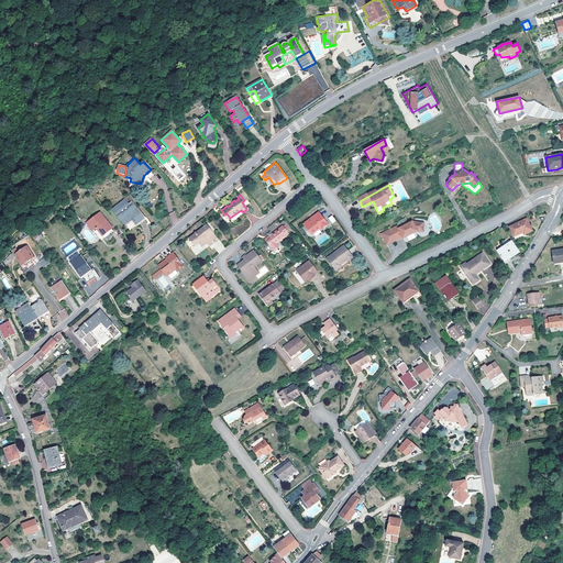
[(124,199),(112,209),(125,225),(132,220),(136,225),(144,219),(132,202),(129,205),(124,199)]
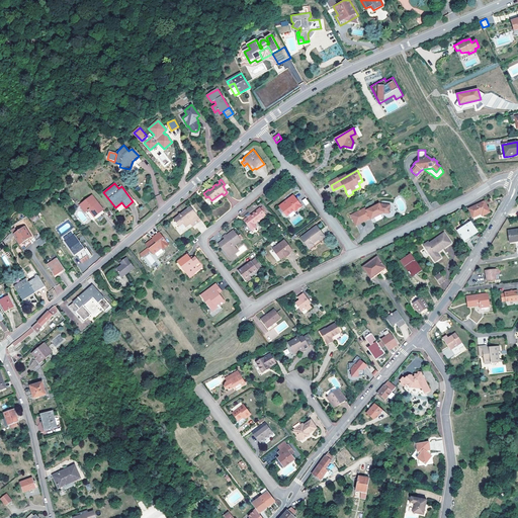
[(286,216),(294,209),(296,208),(297,209),(301,206),(292,195),(278,206),(279,207),(283,212),(286,216)]
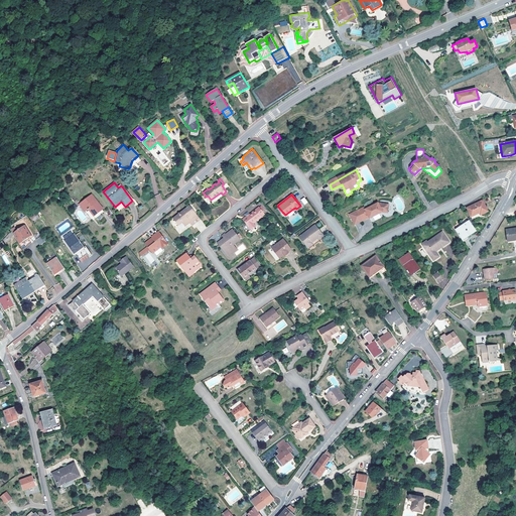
[(92,196),(81,205),(86,211),(89,209),(94,216),(103,209),(92,196)]
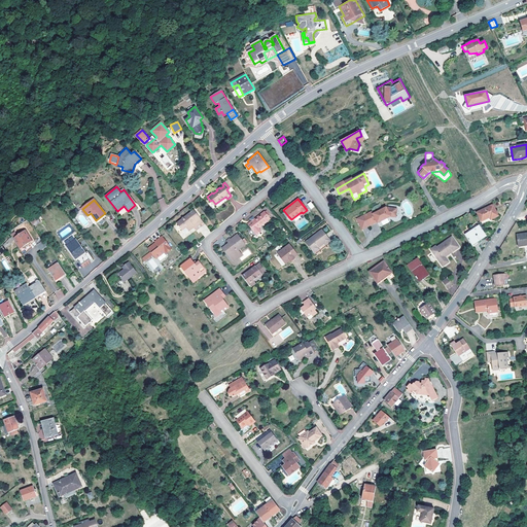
[(498,216),(493,205),(477,212),(482,221),(490,218),(490,219),(498,216)]
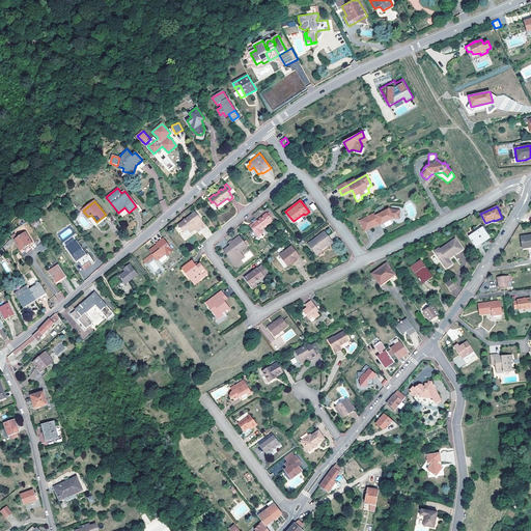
[(391,219),(393,218),(398,219),(399,211),(388,208),(375,215),(374,213),(359,221),(365,231),(380,223),(380,225),(391,219)]
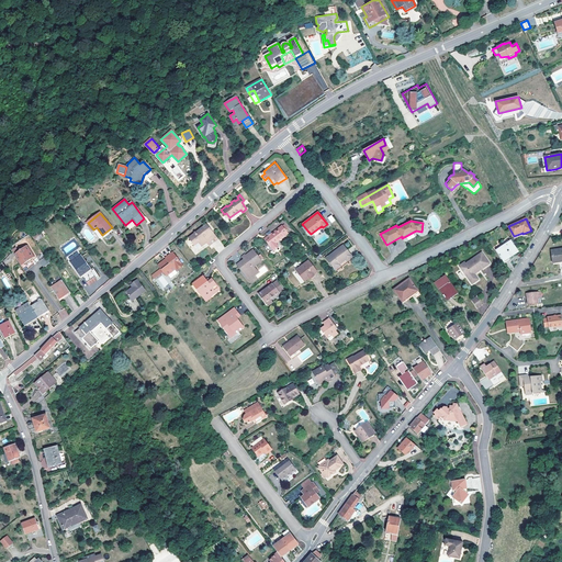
[(197,250),(206,243),(209,242),(211,244),(217,239),(206,225),(188,239),(197,250)]
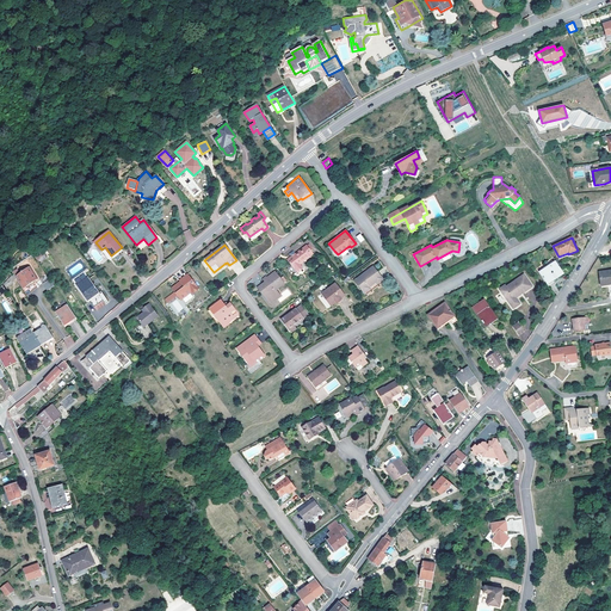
[(291,257),(287,260),(294,270),(295,269),(296,271),(302,267),(300,265),(309,257),(308,255),(312,252),(307,246),(303,248),(295,254),(292,252),(289,254),(290,255),(291,257)]
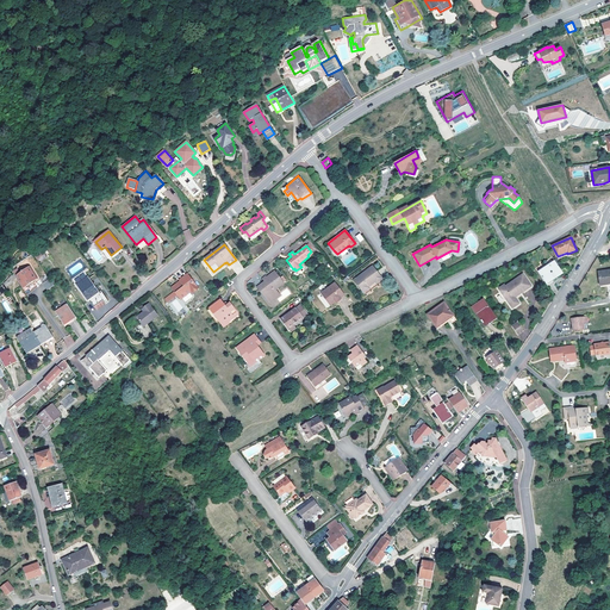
[(41,249),(33,255),(37,260),(44,254),(41,249)]
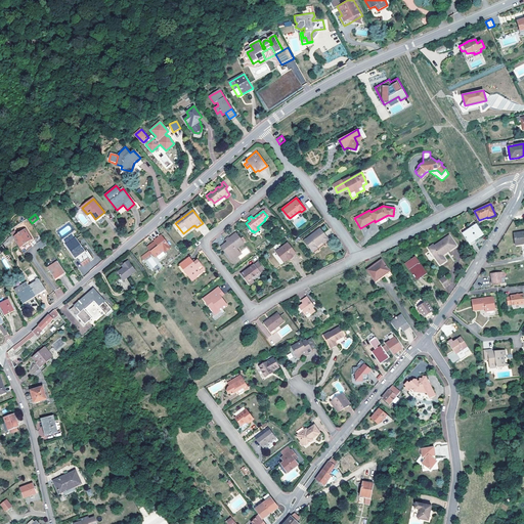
[(477,224),(463,233),(469,244),(477,238),(484,234),(477,224)]
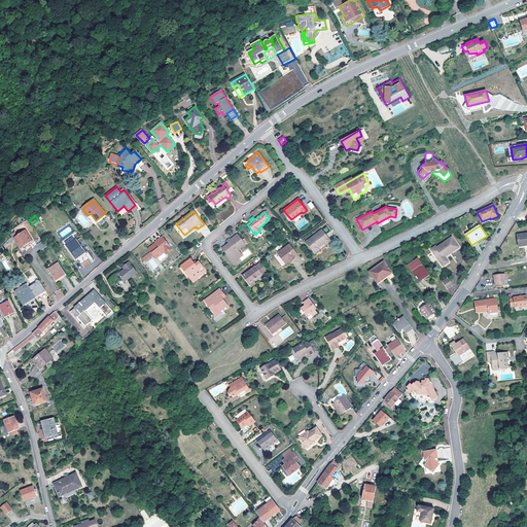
[(20,249),(32,241),(26,231),(13,239),(14,242),(20,249)]
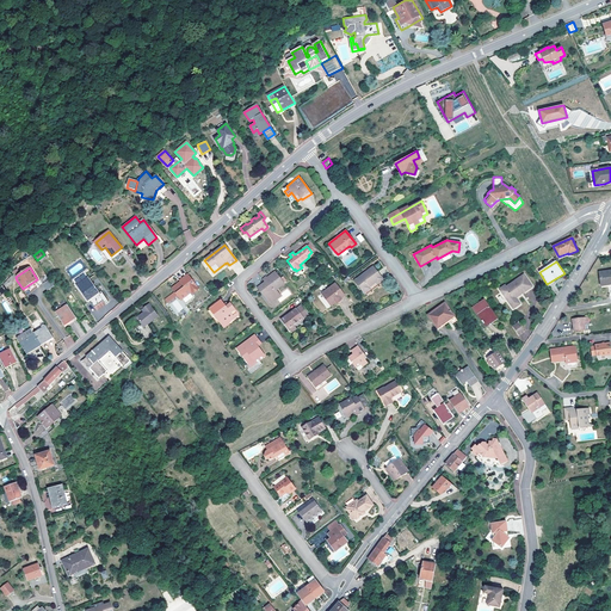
[(355,281),(364,292),(382,279),(374,267),(366,272),(355,281)]
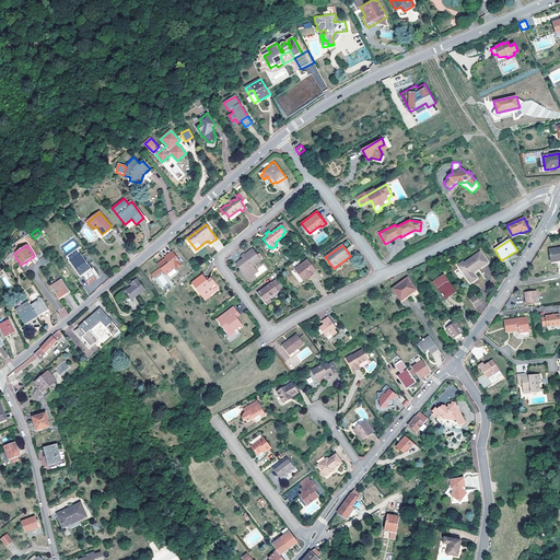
[(559,247),(549,249),(551,263),(559,261),(559,260),(559,247)]
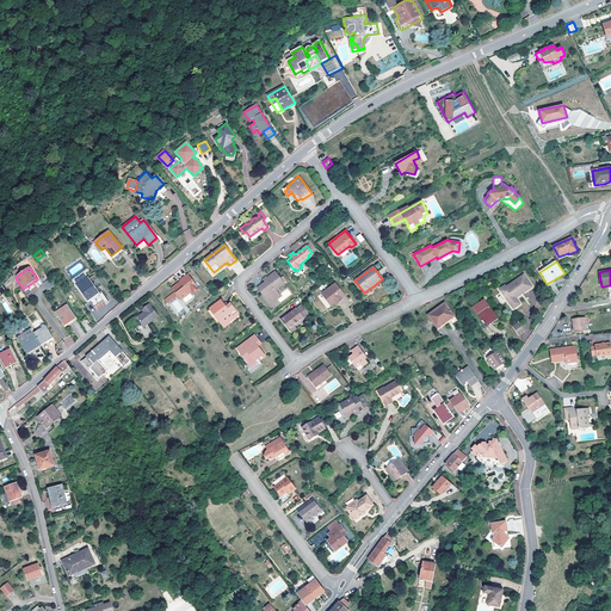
[(191,272),(187,276),(195,285),(198,282),(191,272)]
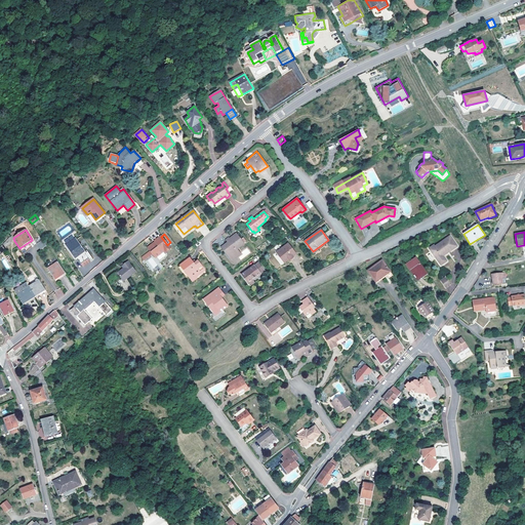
[(236,234),(229,239),(231,242),(229,244),(228,243),(227,243),(221,247),(230,258),(234,256),(235,258),(240,254),(237,249),(243,244),(236,234)]
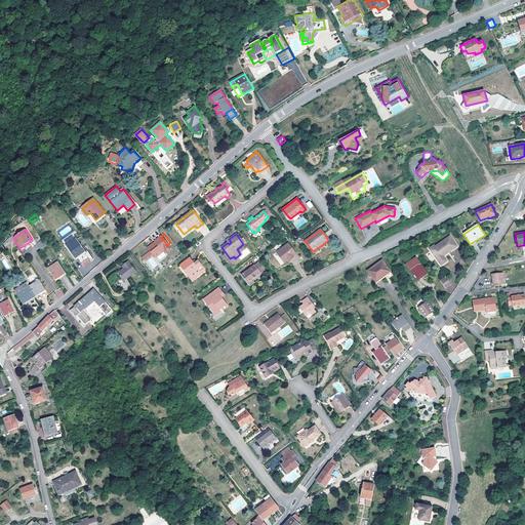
[(450,236),(435,246),(434,244),(430,248),(441,266),(447,261),(443,255),(457,246),(450,236)]
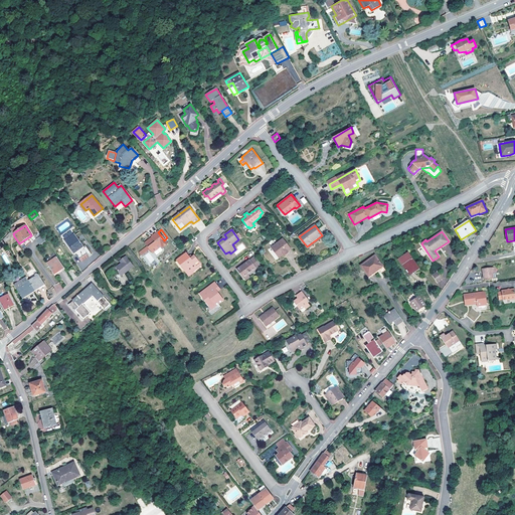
[(167,244),(164,240),(158,232),(152,236),(153,238),(151,240),(150,239),(145,243),(152,253),(161,246),(163,248),(167,244)]
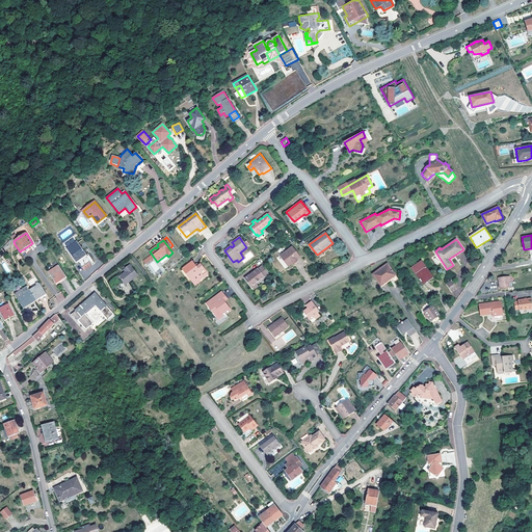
[(88,254),(86,255),(77,241),(67,248),(77,264),(79,263),(85,271),(96,264),(88,254)]
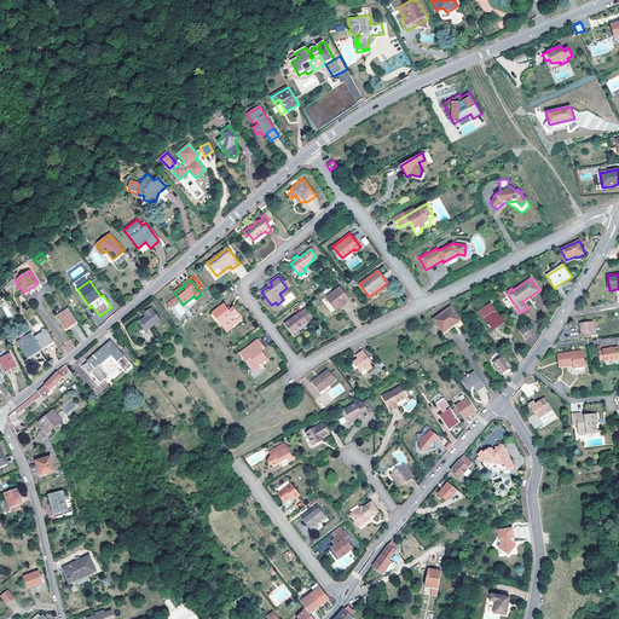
[(56,290),(51,283),(44,287),(48,295),(56,290)]
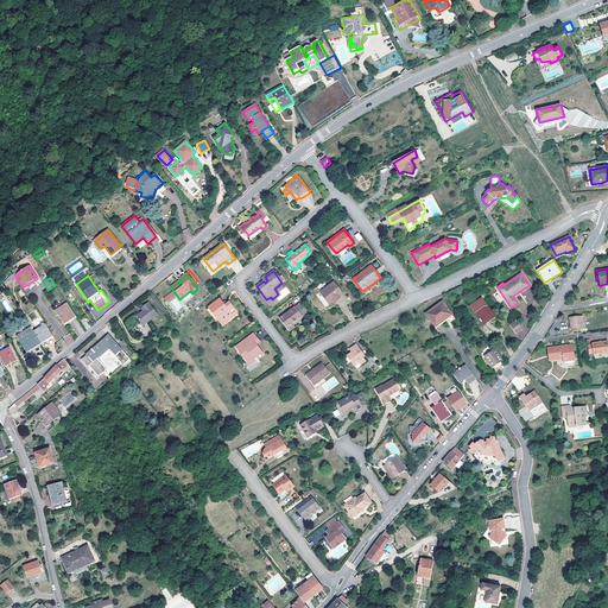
[(382,279),(380,278),(362,291),(363,293),(382,279)]
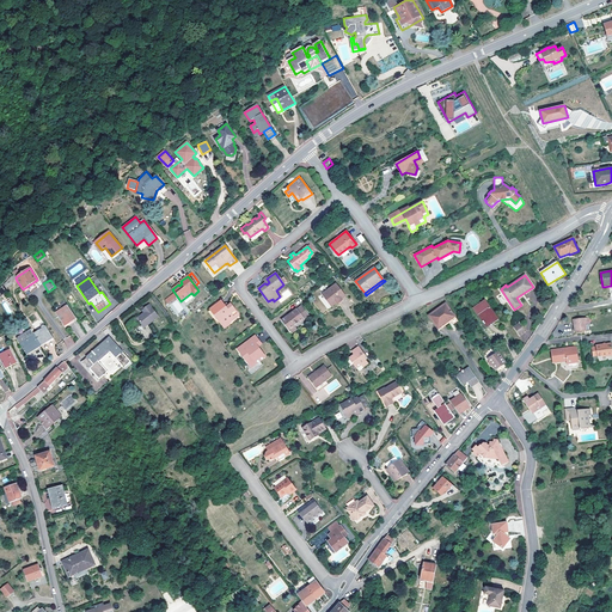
[(340,298),(341,299),(344,297),(336,285),(323,293),(326,298),(325,299),(328,303),(329,301),(332,306),(336,303),(335,301),(340,298)]
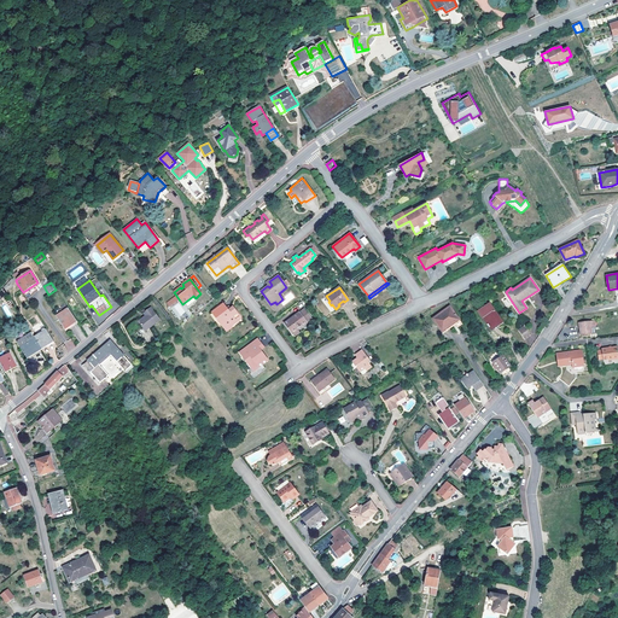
[(228,325),(240,316),(233,307),(228,310),(223,303),(213,312),(220,321),(223,319),(228,325)]
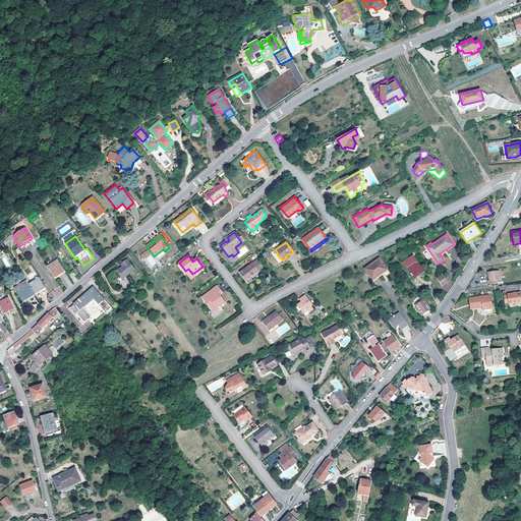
[(421,274),(424,272),(413,255),(410,257),(403,263),(412,276),(419,271),(421,274)]
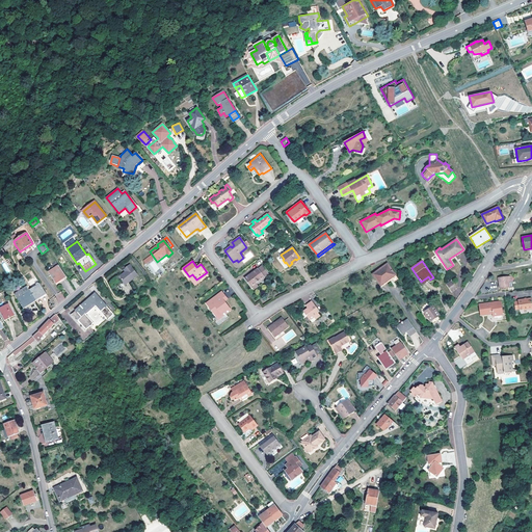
[(395,275),(387,263),(372,274),(381,286),(391,278),(392,278),(395,275)]
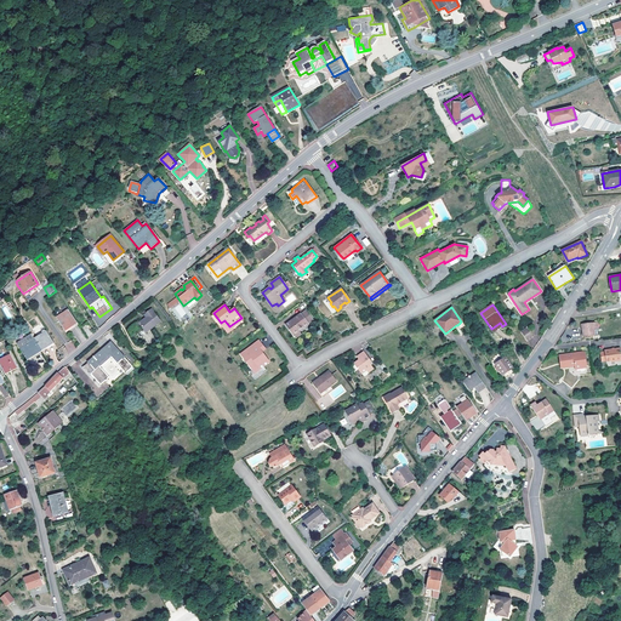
[(57,318),(66,331),(72,326),(78,323),(68,309),(57,318)]
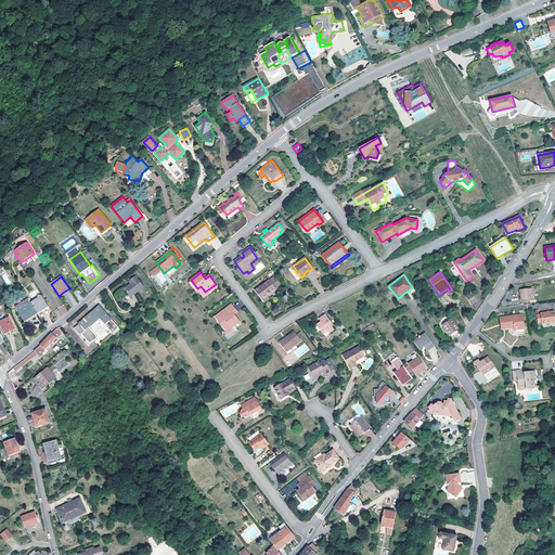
[(134,276),(128,281),(130,283),(124,288),(130,297),(143,287),(134,276)]
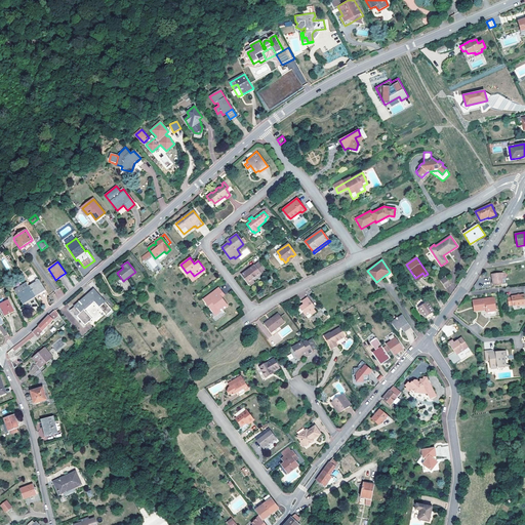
[(257,263),(241,275),(247,283),(248,283),(249,284),(250,284),(251,284),(252,283),(253,281),(252,280),(264,271),(257,263)]
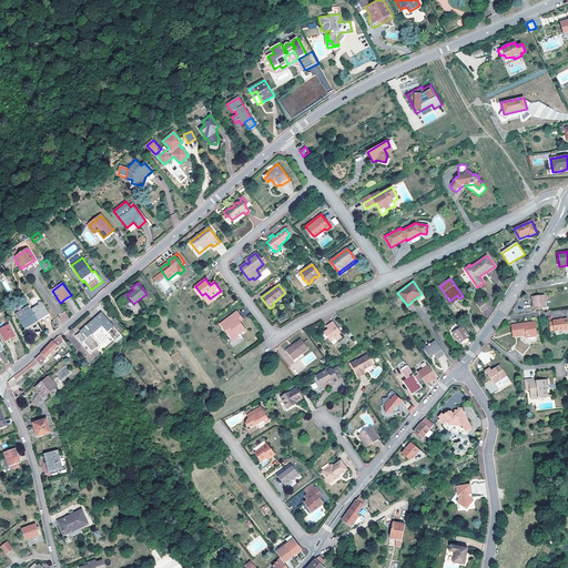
[(222,293),(221,291),(210,298),(205,293),(202,295),(209,305),(212,302),(211,301),(222,293)]
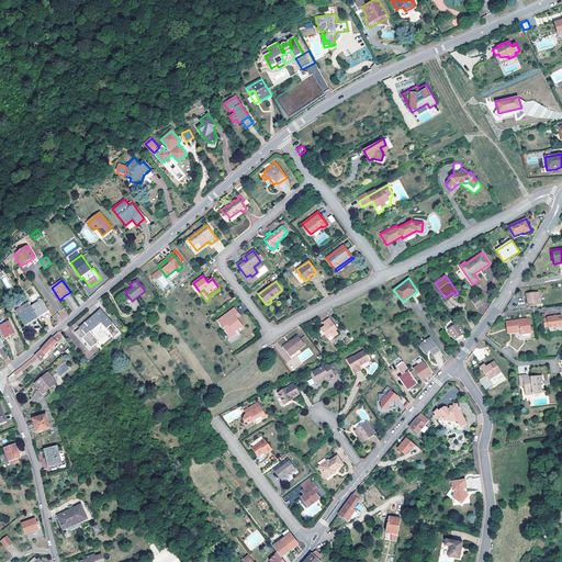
[(452,292),(445,298),(447,301),(454,295),(452,292)]
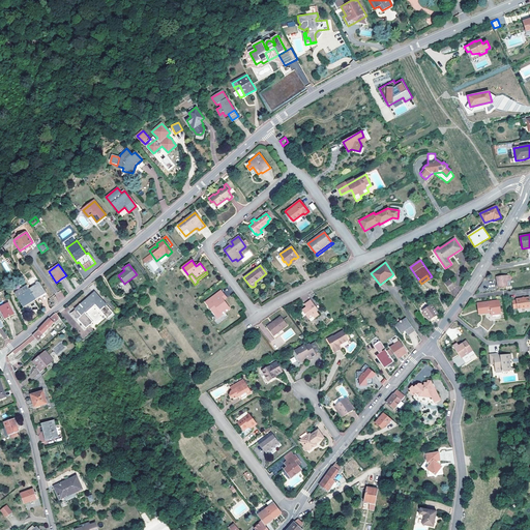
[(509,276),(498,278),(499,289),(511,287),(509,276)]
